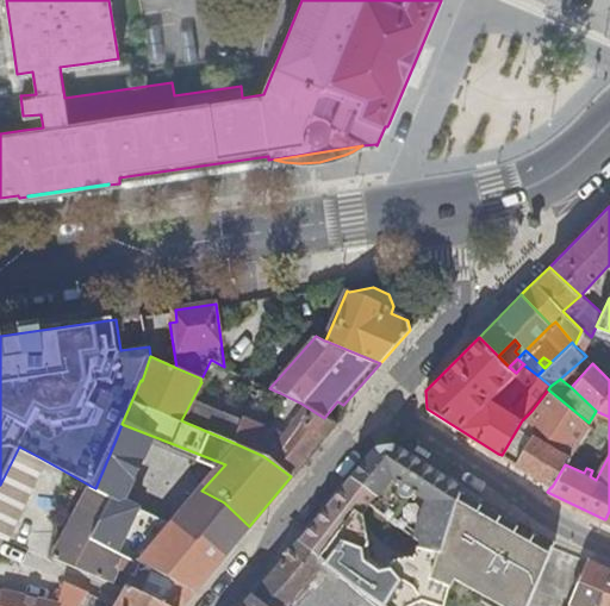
[(568,456),(589,423),(548,389),(531,411),(522,420),(502,455),(551,487),(552,487),(565,464),(568,456)]
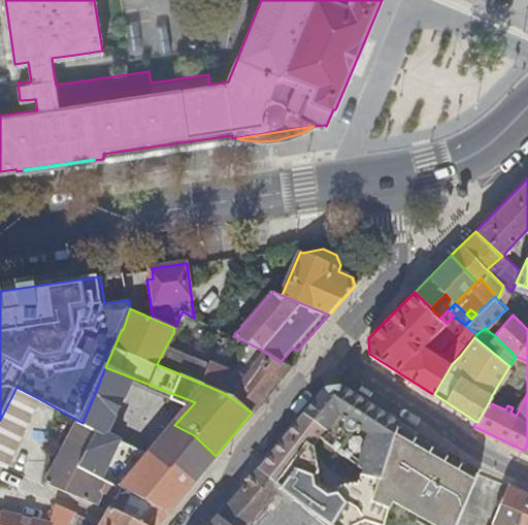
[(234,372),(208,360),(207,360),(198,382),(228,395),(252,413),(269,392),(290,367),(281,362),(261,350),(242,340),(234,372)]
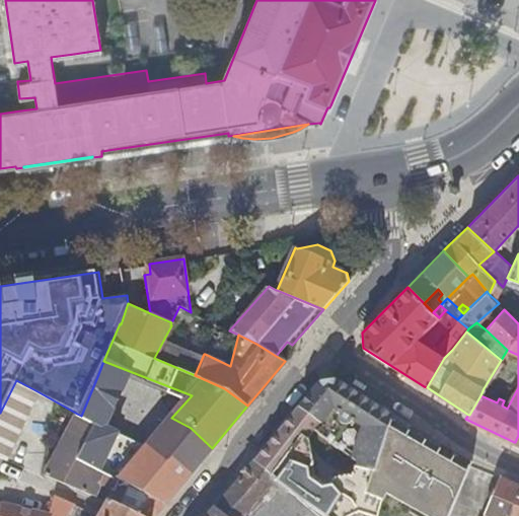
[(204,354),(165,337),(154,358),(156,359),(195,375),(204,354)]
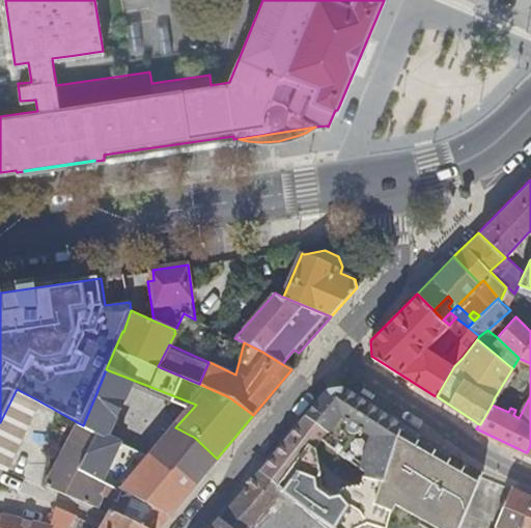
[(342,382),(328,389),(305,417),(324,432),(318,438),(320,439),(365,471),(362,475),(380,480),(382,480),(393,443),(398,426),(400,421),(401,422),(402,420),(342,382)]
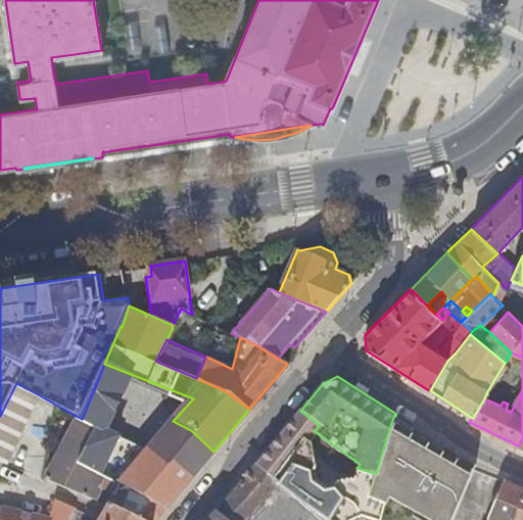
[(99,377),(82,419),(98,427),(81,460),(90,465),(126,389),(99,377)]
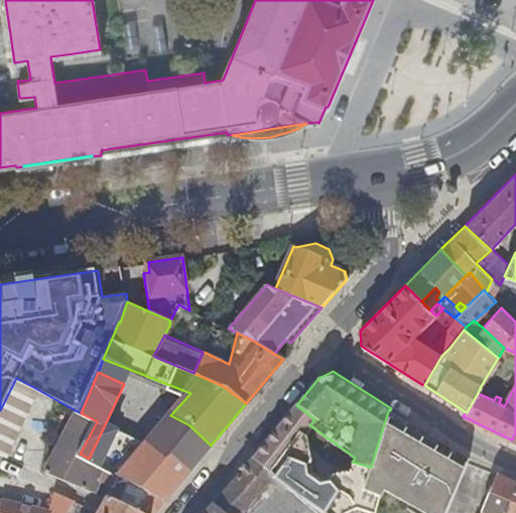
[(0,450),(6,453),(35,388),(16,378),(0,410),(0,450)]
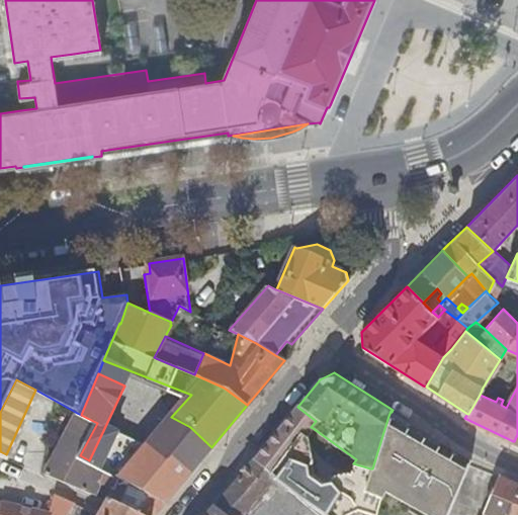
[(355,506),(375,514),(381,494),(366,488),(370,468),(353,463),(352,463),(345,488),(342,491),(338,489),(337,486),(339,473),(320,478),(312,473),(310,464),(311,461),(311,454),(303,456),(301,459),(299,461),(295,460),(292,458),(291,455),(313,428),(311,427),(316,421),(297,407),(253,459),(272,477),(271,479),(289,490),(330,514),(344,514),(346,512),(355,506)]
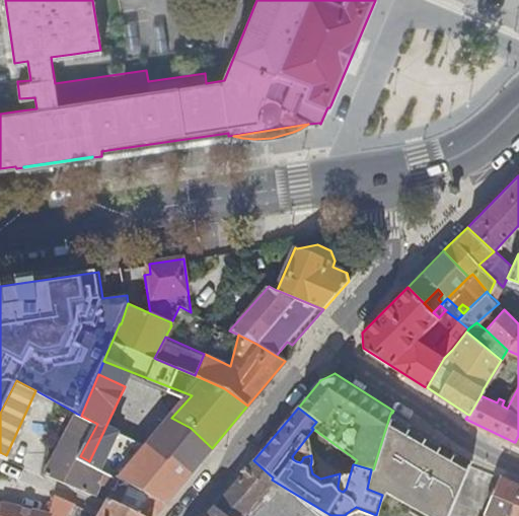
[(431,444),(467,467),(469,462),(392,413),(391,412),(389,417),(431,444)]
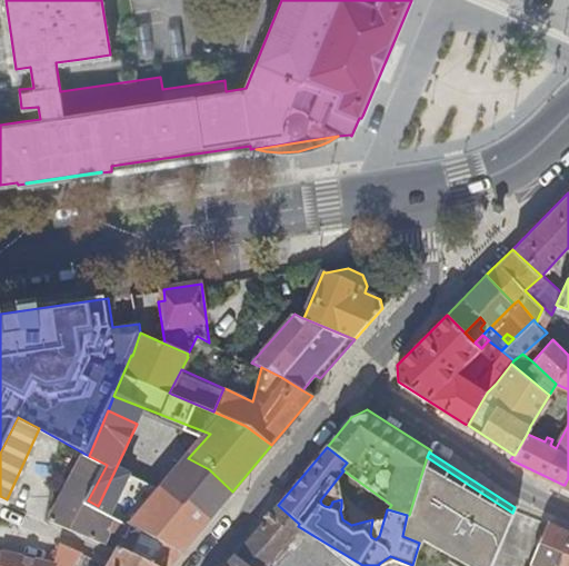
[(85,454),(50,519),(105,543),(110,527),(115,516),(98,506),(88,500),(107,465),(89,456),(85,454)]
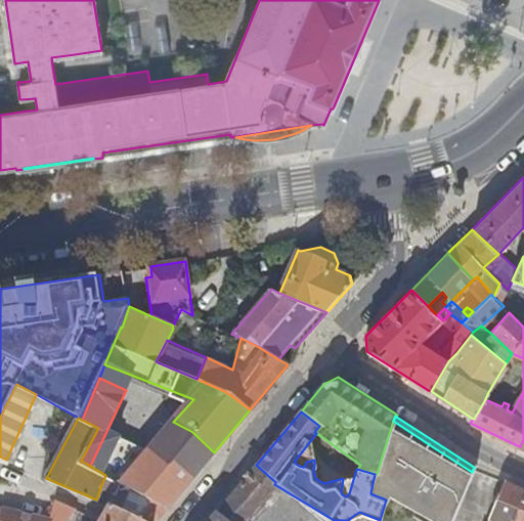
[(465,485),(472,472),(435,448),(393,421),(388,437),(377,474),(375,474),(370,493),(386,500),(389,493),(432,520),(451,520),(466,486),(465,485)]
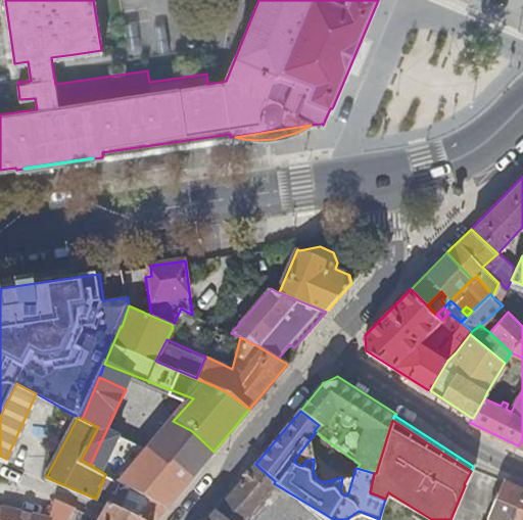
[(173,421),(121,482),(165,508),(214,452),(192,431),(173,421)]
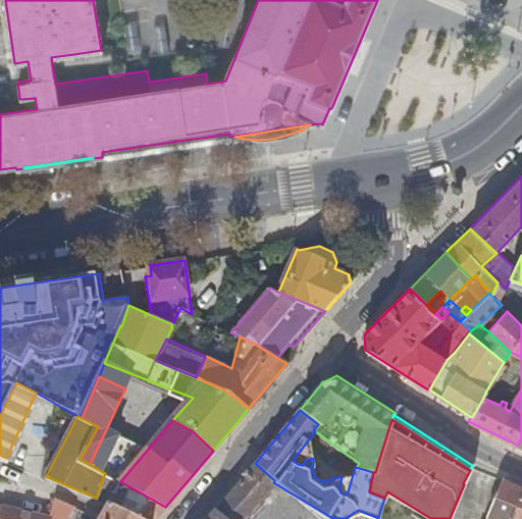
[(272,518),(275,516),(292,494),(273,482),(274,480),(255,463),(253,465),(214,510),(225,518),(272,518)]
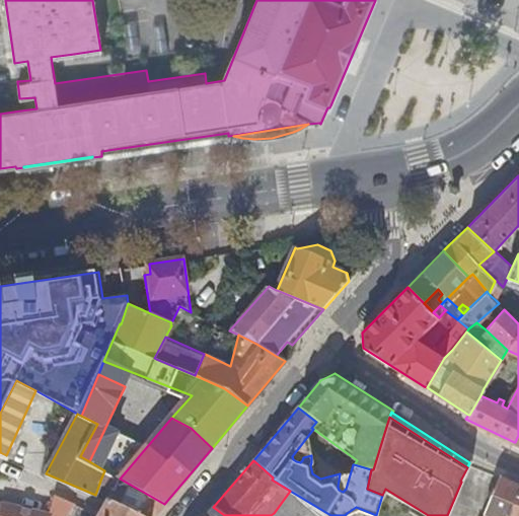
[(113,488),(118,477),(104,470),(100,481),(113,488)]
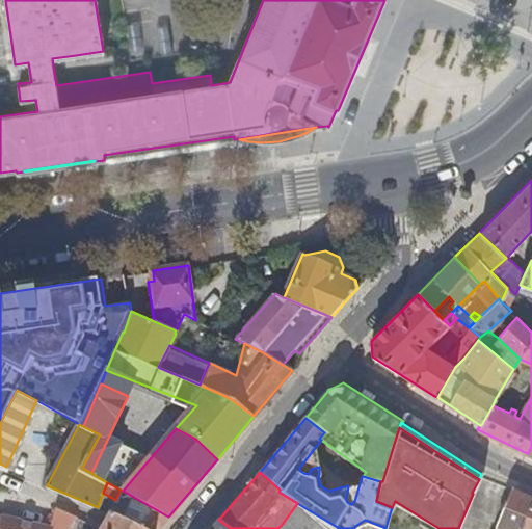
[(522,528),(531,506),(531,494),(512,486),(495,528),(522,528)]
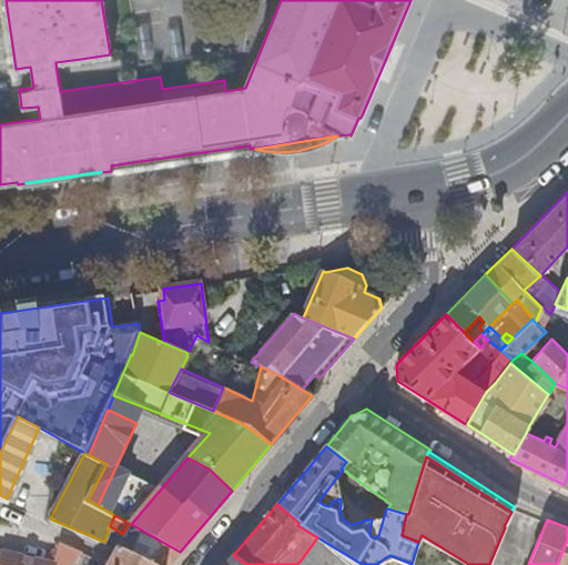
[(129,523),(123,534),(118,546),(154,564),(168,564),(180,552),(131,524),(129,523)]
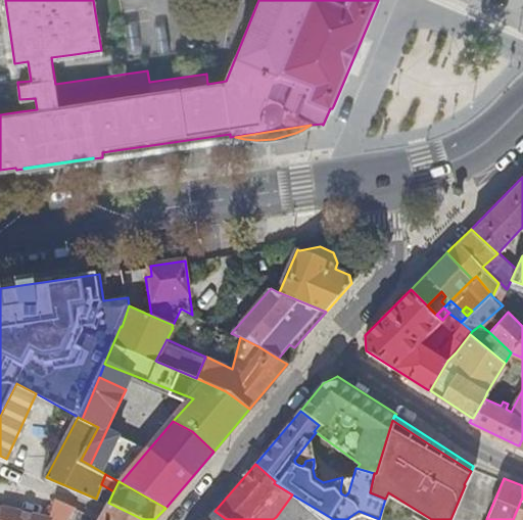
[(333,519),(292,494),(276,517),(273,519),(333,519)]
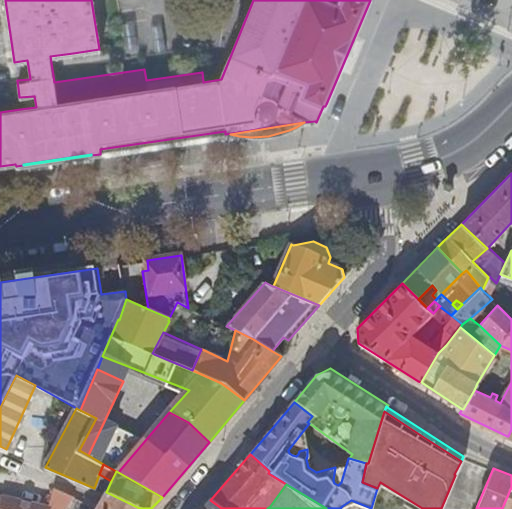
[(511,508),(511,487),(502,508),(511,508)]
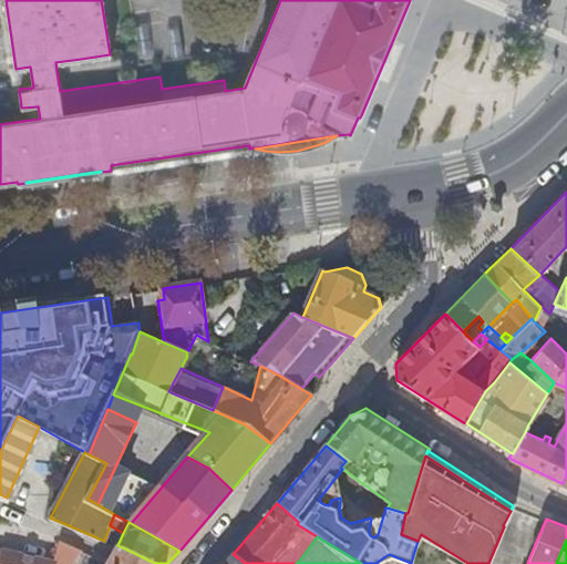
[(54,561),(0,545),(0,563),(72,563),(75,559),(81,550),(61,541),(54,561)]
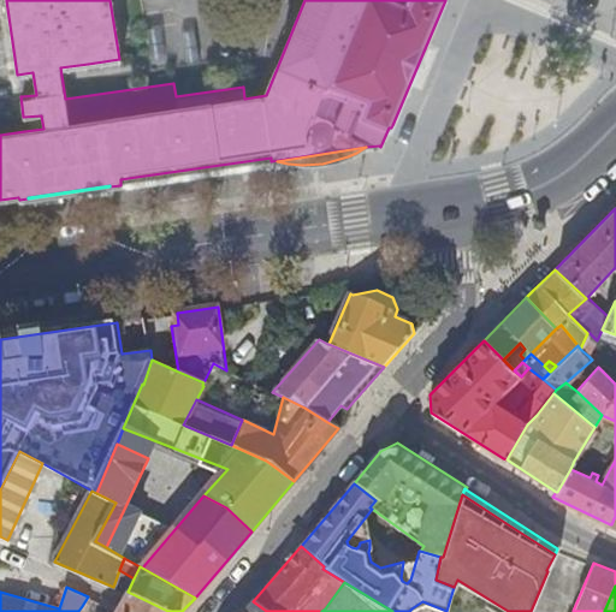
[(117,608),(114,611),(167,611),(128,592),(117,608)]
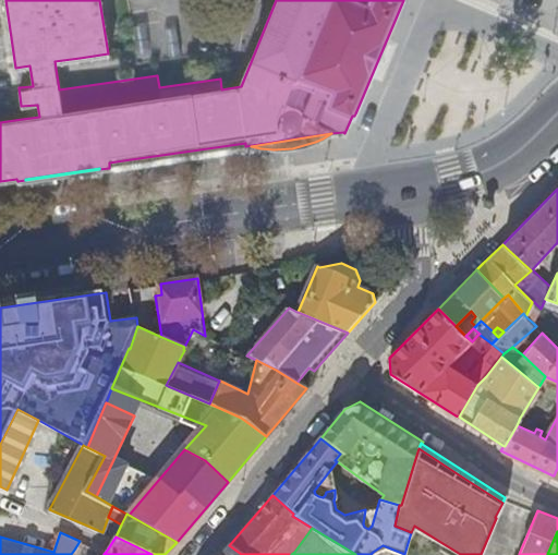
[(241,554),(229,545),(221,554),(241,554)]
